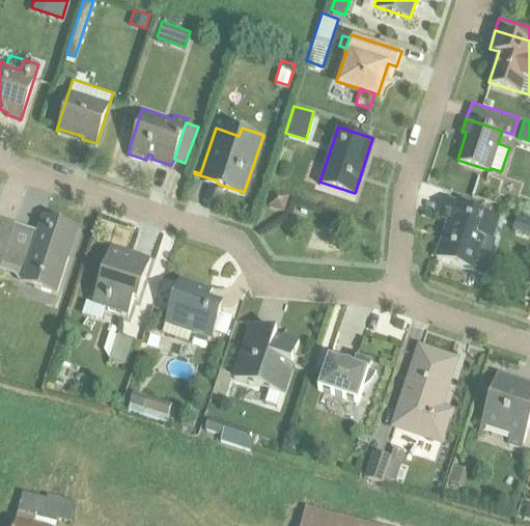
[(218,181),(200,175),(198,180),(217,186),(218,184),(218,181)]
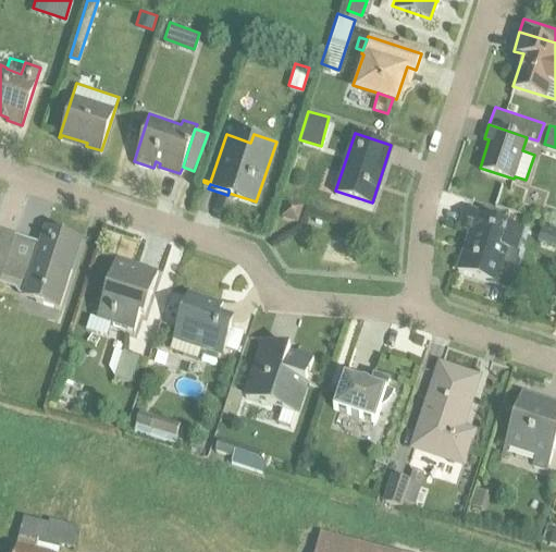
[(287,199),(282,213),(297,219),(303,204),(287,199)]
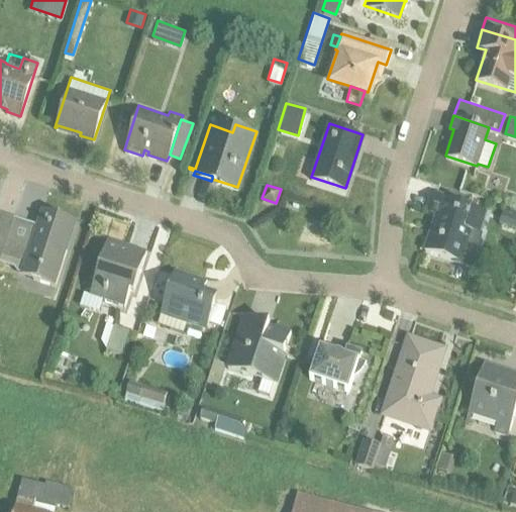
[(473,229),(480,231),(487,209),(435,192),(430,209),(437,211),(424,248),(456,259),(461,242),(467,244),(473,229)]
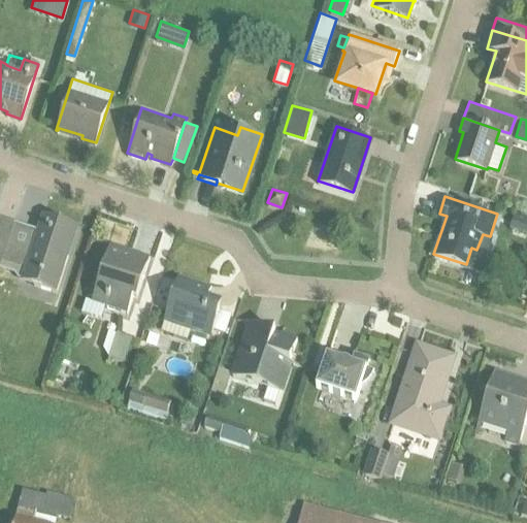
[(13,220),(0,260),(0,265),(12,270),(20,278),(56,290),(68,252),(62,250),(71,222),(42,211),(37,227),(13,220)]
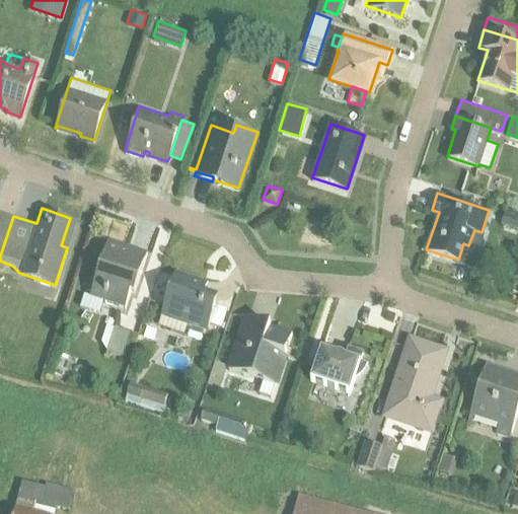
[(517,214),(504,210),(501,221),(517,226),(517,224),(517,214)]
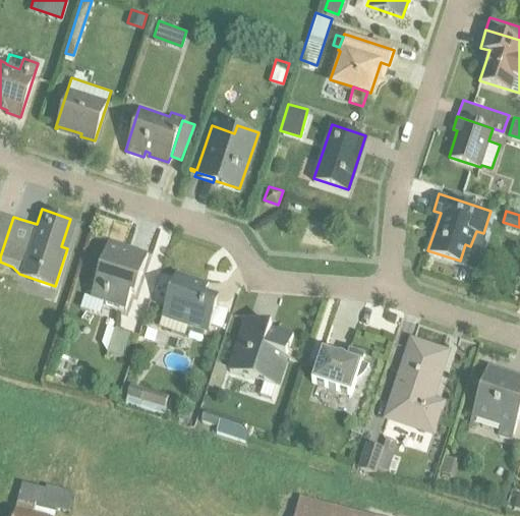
[(0,256),(13,217),(0,212),(0,256)]
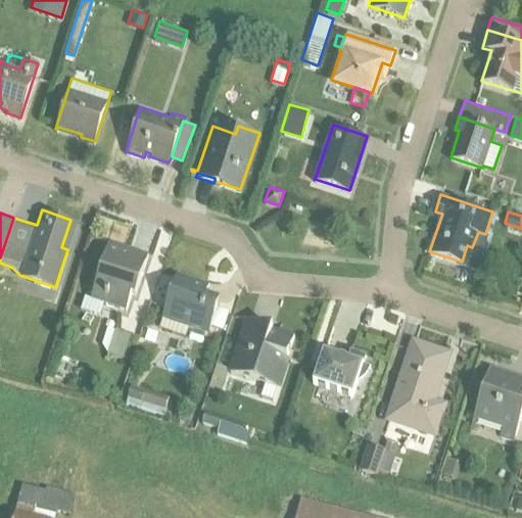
[(61,247),(67,249),(78,222),(70,220),(61,247)]
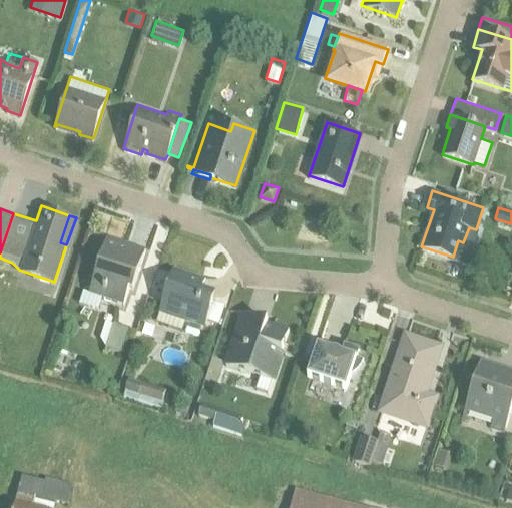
[(458,240),(453,257),(452,260),(465,264),(476,229),(469,227),(463,242),(458,240)]
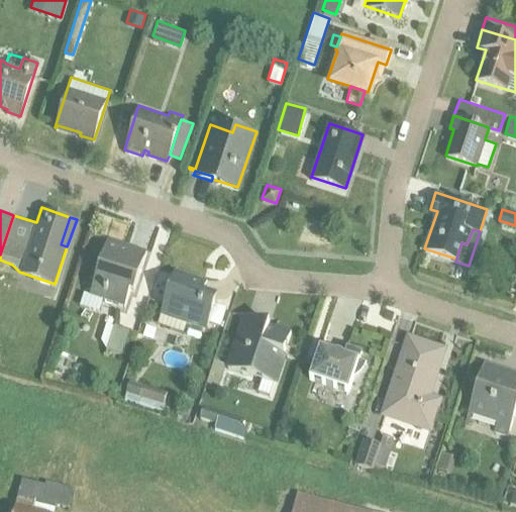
[(94,278),(89,294),(123,305),(129,289),(133,290),(146,249),(130,244),(129,249),(121,246),(122,242),(104,237),(92,277),(94,278)]
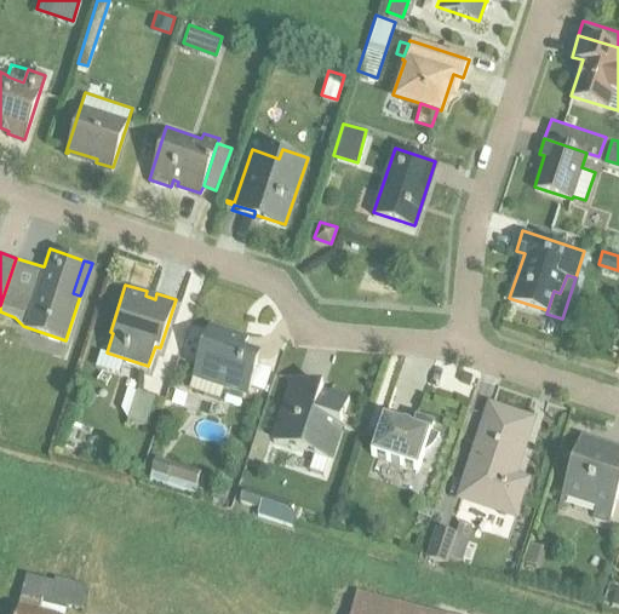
[(193,374),(224,385),(247,392),(250,383),(257,362),(257,357),(254,355),(242,350),(248,334),(210,322),(193,374)]
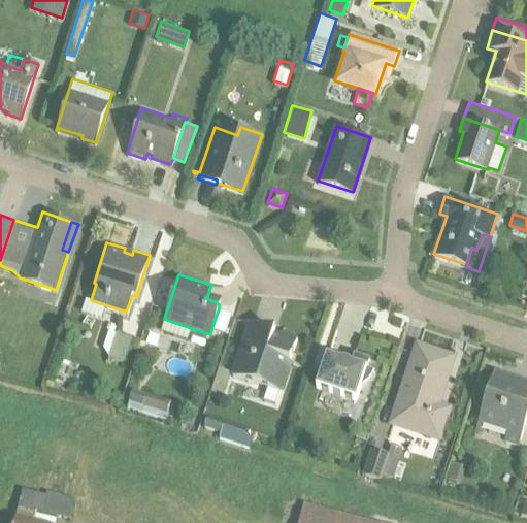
[(219,308),(212,326),(225,330),(231,312),(219,308)]
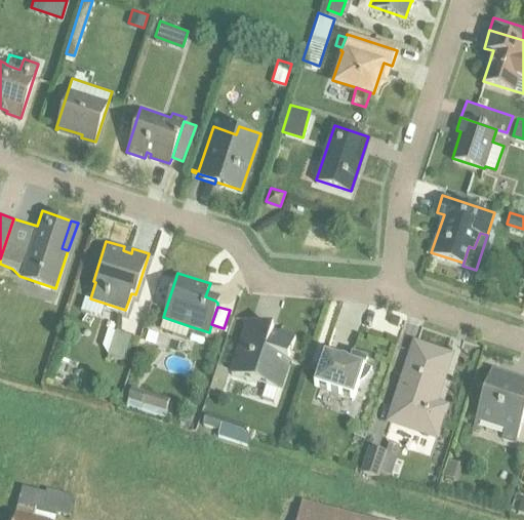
[(245,318),(229,370),(281,388),(291,359),(287,357),(295,334),(280,329),(283,319),(282,319),(276,334),(271,333),(273,325),(235,313),(234,315),(245,318)]
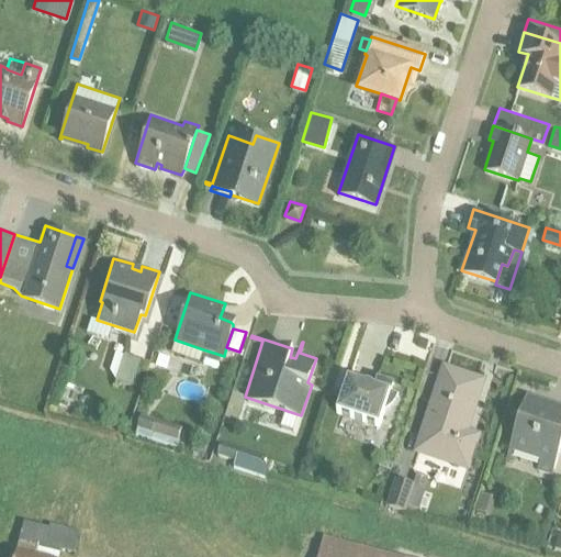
[(203,349),(175,340),(171,351),(200,359),(203,349)]
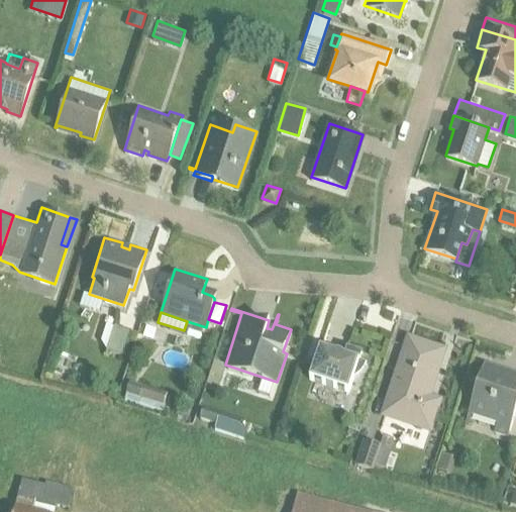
[(106,322),(101,337),(106,348),(122,352),(129,328),(114,323),(114,325),(106,322)]
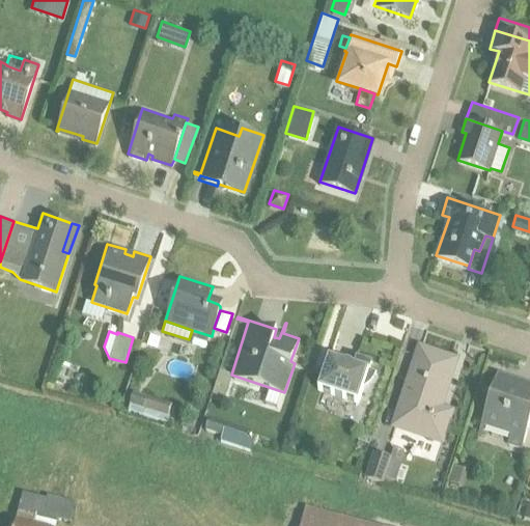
[(420,345),(393,425),(442,442),(454,407),(439,402),(453,357),(420,345)]
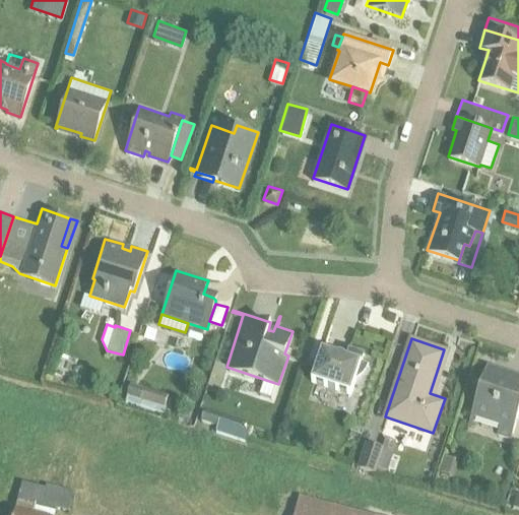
[(343,359),(320,350),(311,378),(350,390),(354,376),(359,375),(364,369),(368,363),(361,360),(364,350),(348,345),(345,355),(343,359)]
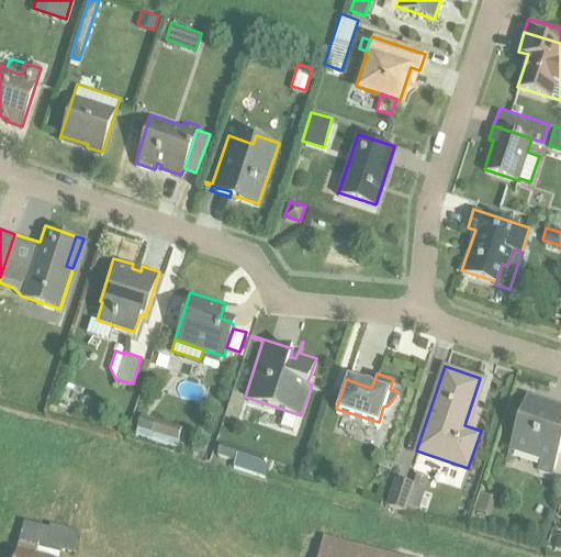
[(371,388),(373,383),(368,381),(363,380),(347,375),(346,379),(371,388)]
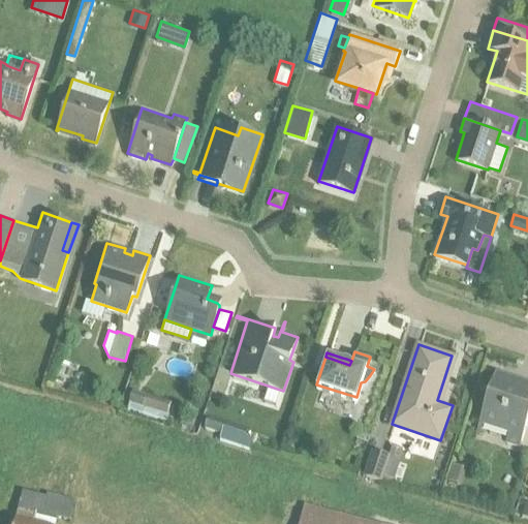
[(495,370),(474,431),(478,433),(482,423),(507,431),(504,438),(519,443),(527,414),(527,382),(495,372),(496,370),(495,370)]
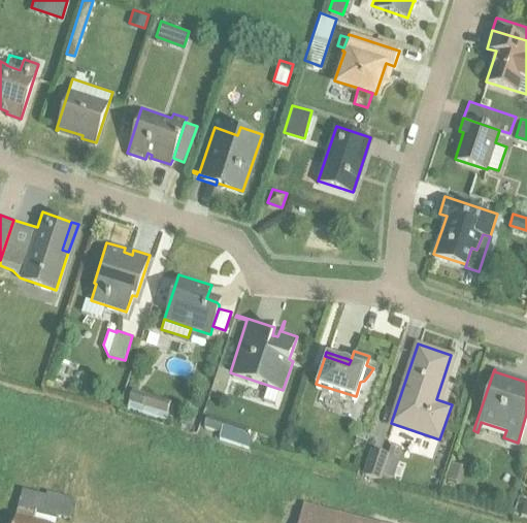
[(132,387),(127,404),(166,417),(168,411),(167,410),(169,400),(132,387)]
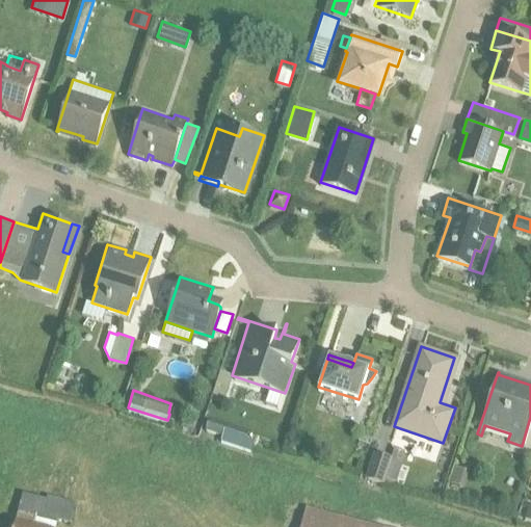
[(209,416),(205,427),(221,433),(219,439),(251,449),(257,433),(209,416)]
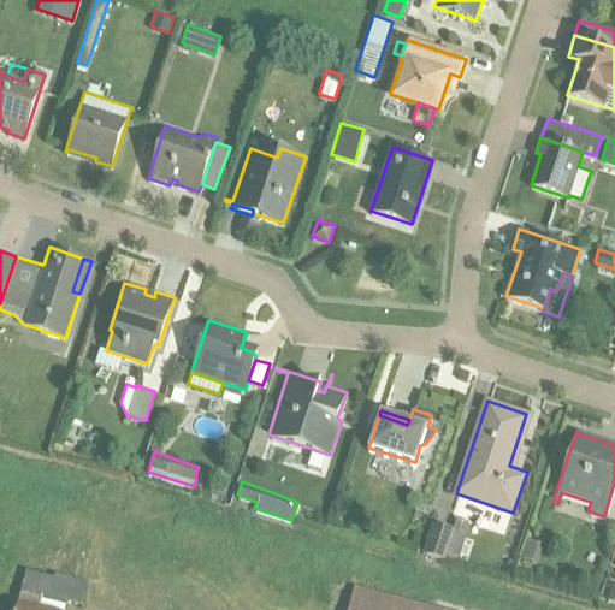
[(432,521),(423,550),(444,558),(445,555),(454,557),(455,554),(457,555),(465,532),(432,521)]
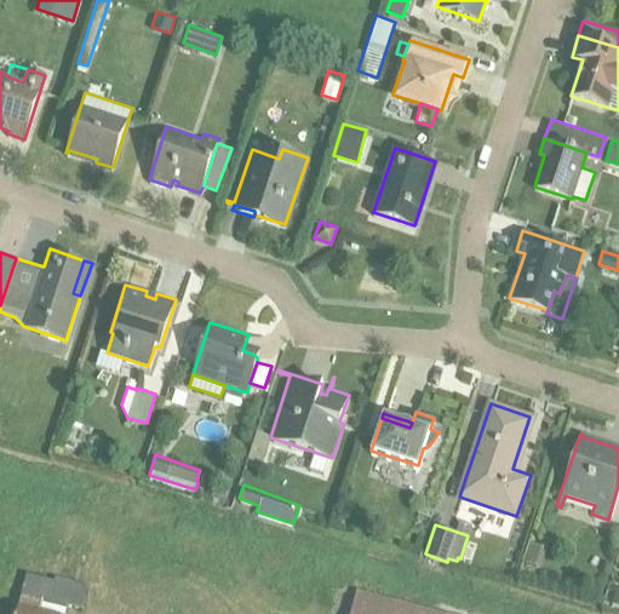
[(531,540),(525,560),(540,564),(546,545),(531,540)]
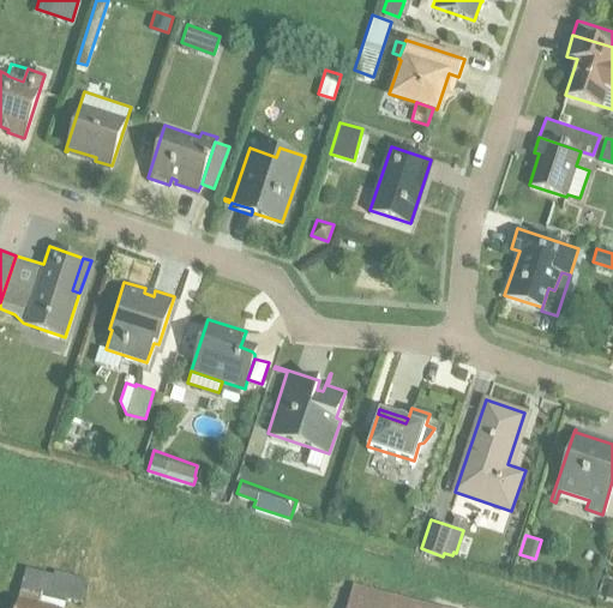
[(26,567),(16,607),(64,607),(67,596),(82,600),(86,578),(54,570),(54,573),(26,567)]
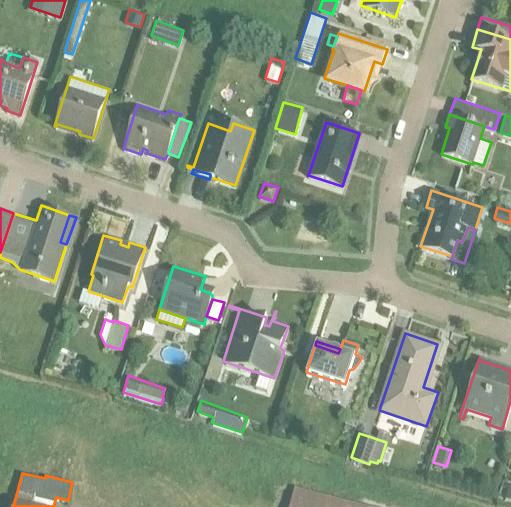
[(373,506),(294,486),(287,506),(373,506)]
